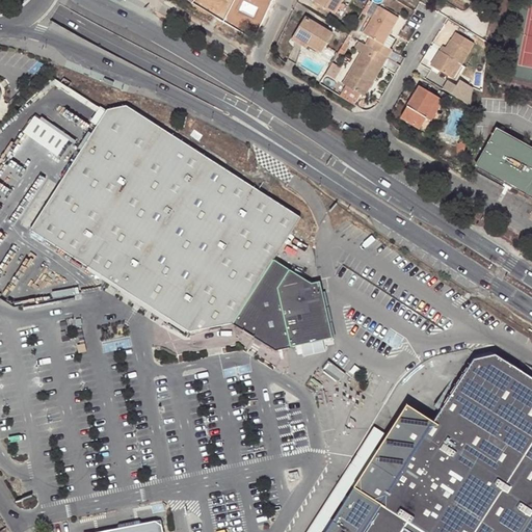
[(342,0),(316,0),(314,4),(334,15),(342,0)]
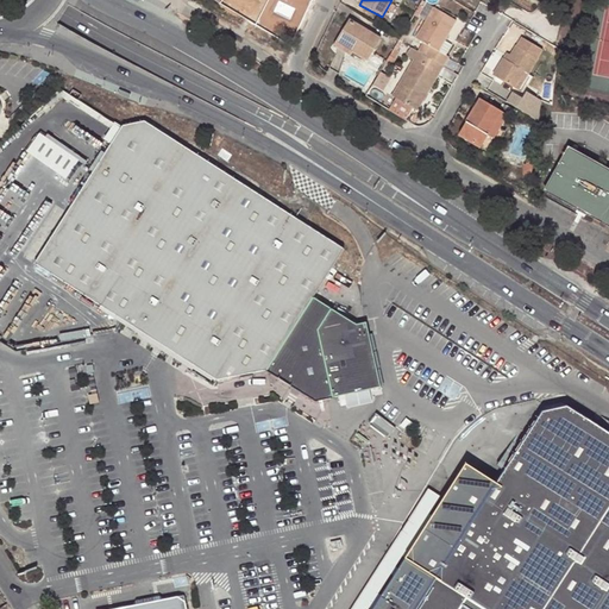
[(419,19),(425,23),(433,10),(426,6),(419,19)]
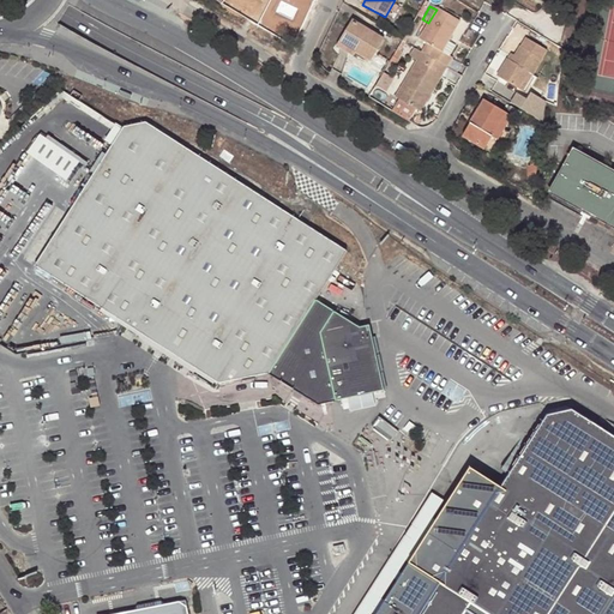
[(417,41),(426,46),(432,49),(427,58),(446,68),(451,59),(440,53),(458,23),(437,10),(428,23),(417,41)]
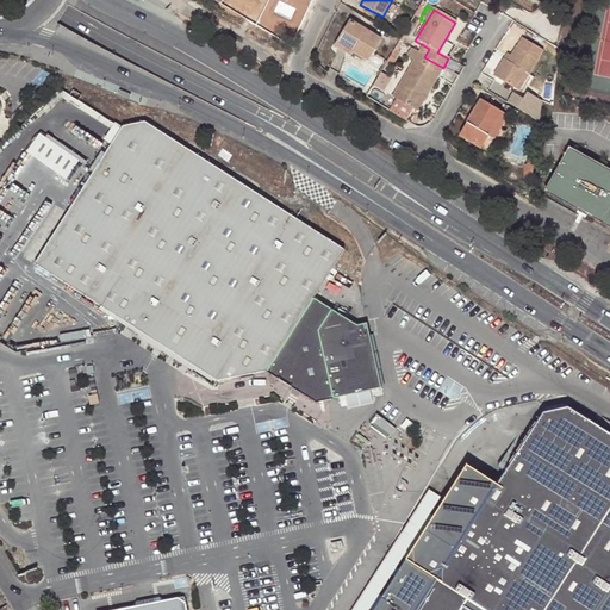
[(349,23),(336,43),(353,53),(368,62),(380,41),(349,23)]
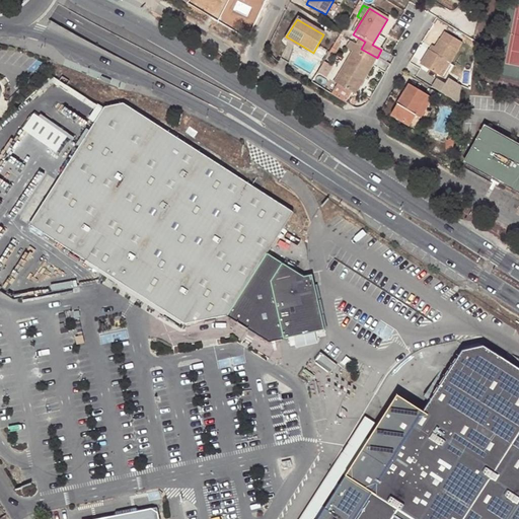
[(457,52),(456,52),(449,47),(454,40),(441,31),(435,40),(439,42),(432,54),(428,51),(419,66),(437,77),(446,63),(449,65),(457,52)]
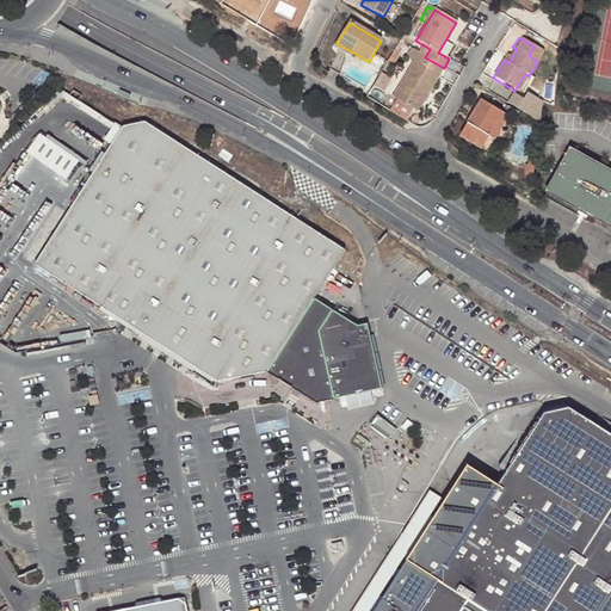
[(351,57),(353,53),(337,43),(334,48),(351,57)]
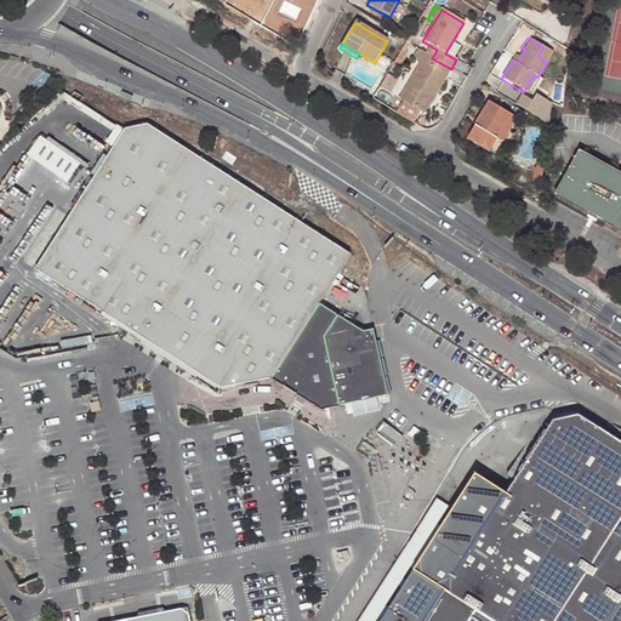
[(432,58),(437,50),(431,46),(426,55),(432,58)]
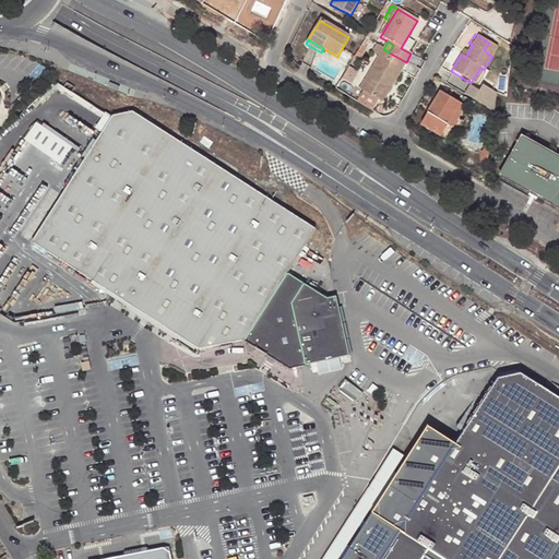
[(497,47),(489,43),(484,50),(491,56),(497,47)]
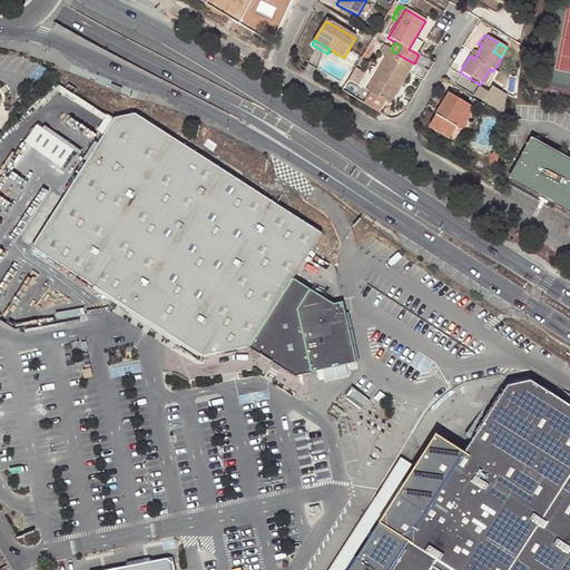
[(390,106),(414,64),(396,53),(391,50),(385,47),(380,56),(386,59),(366,92),(373,97),(385,104),(390,106)]
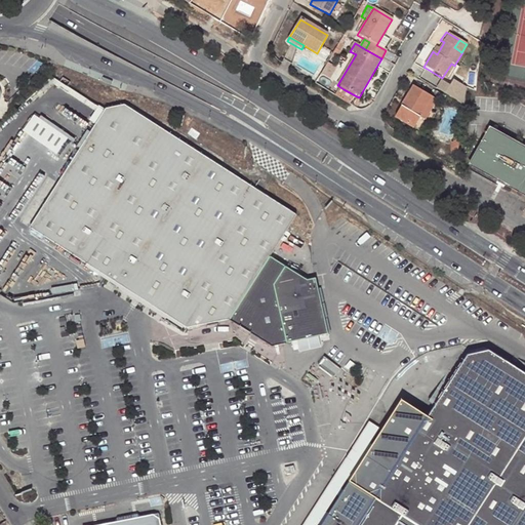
[(442,78),(446,80),(454,66),(451,64),(442,78)]
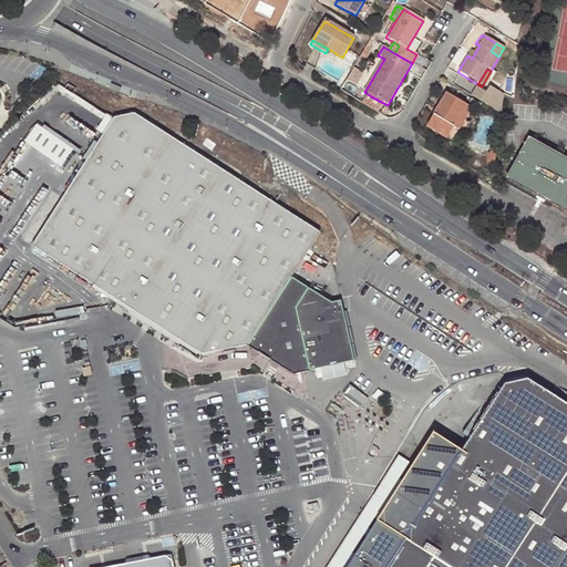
[(377,114),(383,103),(371,96),(364,107),(377,114)]
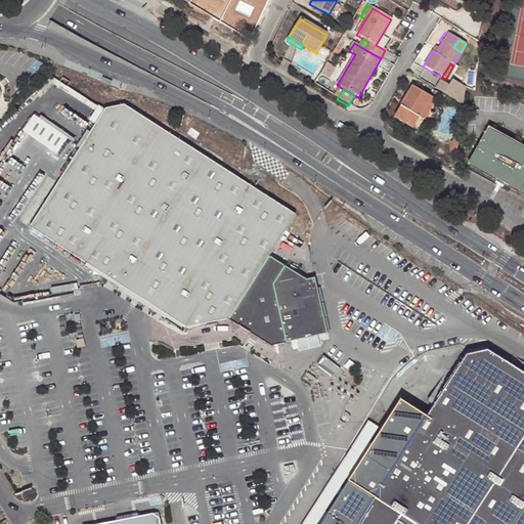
[(392,121),(410,132),(429,101),(409,90),(392,121)]
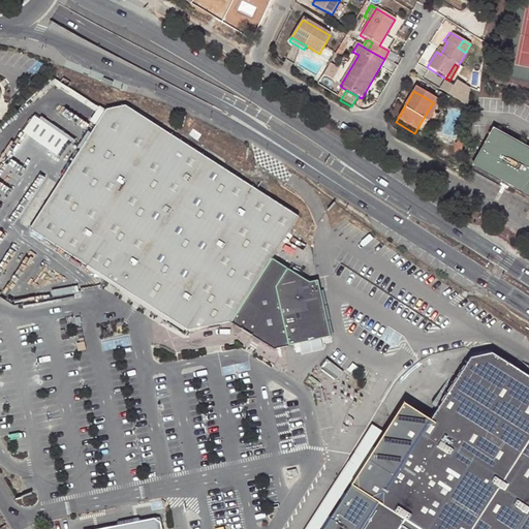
[(437,105),(433,102),(414,133),(418,136),(437,105)]
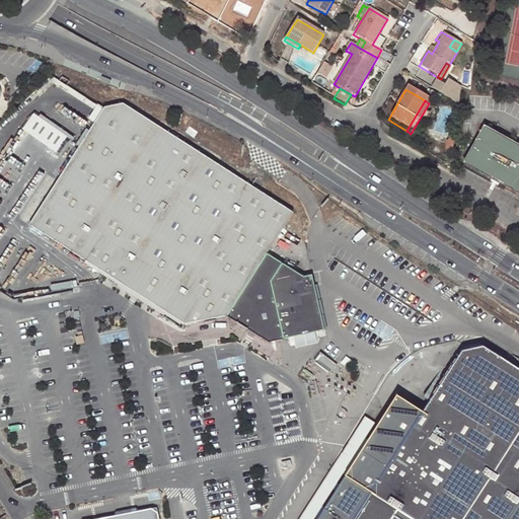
[(29,225),(75,253),(86,261),(119,282),(166,311),(181,321),(184,323),(227,314),(269,341),(324,327),(312,274),(303,276),(267,251),(291,211),(122,103),(103,107),(93,124),(57,181),(29,225)]
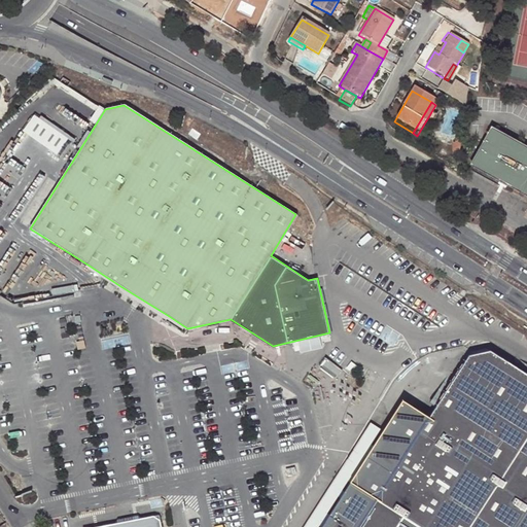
[(89,121),(95,126),(104,110),(98,107),(89,121)]
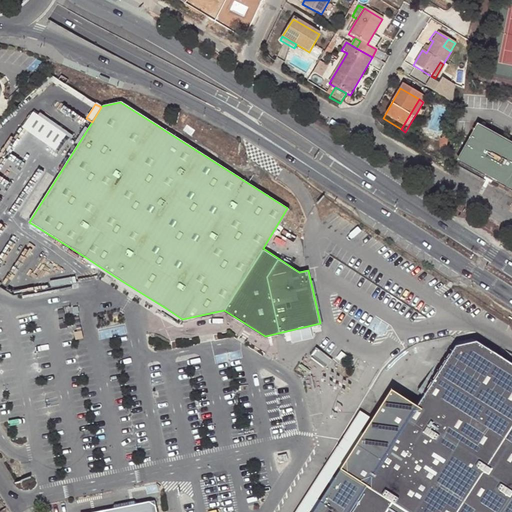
[(65,136),(31,113),(21,128),(54,151),(65,136)]
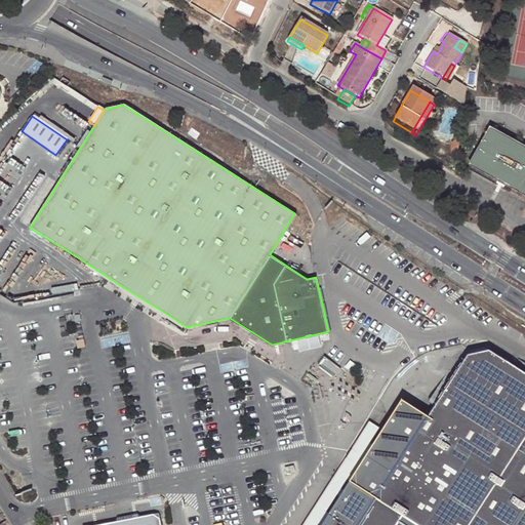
[(524,147),(490,128),(470,165),(524,195),(524,147)]
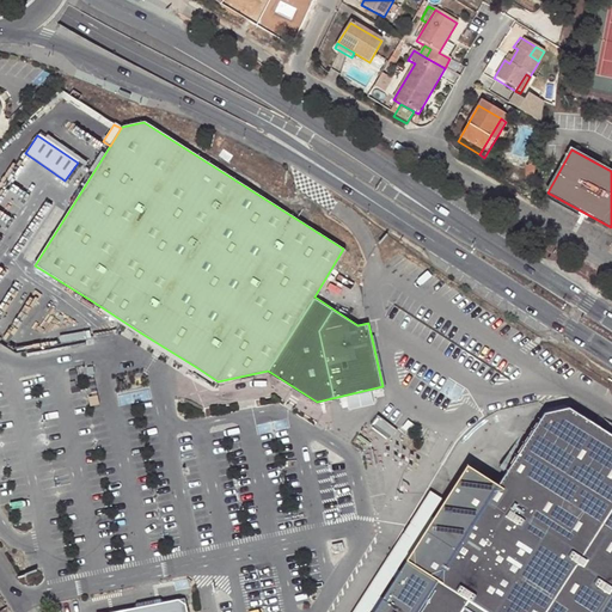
[(527,163),(526,175),(534,176),(537,158),(532,157),(531,163),(527,163)]
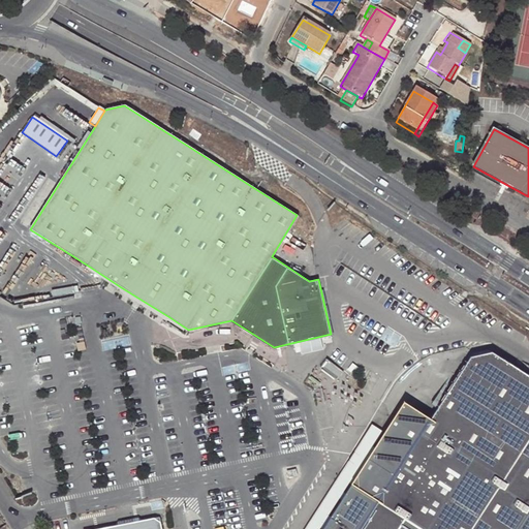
[(528,528),(528,375),(493,352),(471,358),(430,419),(405,403),(375,448),(374,450),(363,443),(345,470),(356,477),(351,486),(346,494),(342,501),(331,518),(323,528),(528,528)]
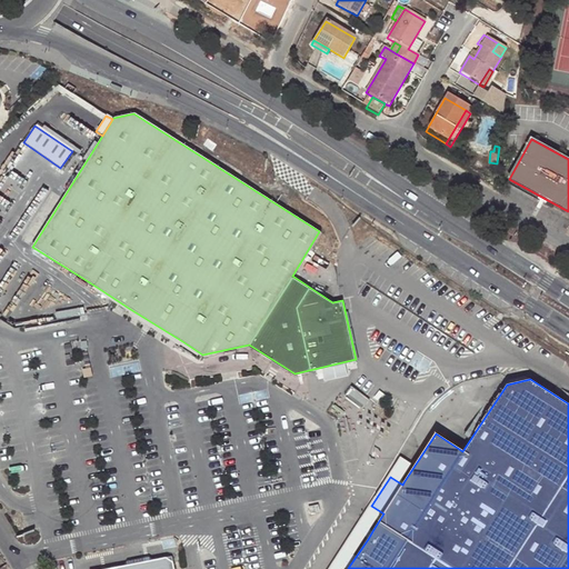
[(351,386),(343,396),(361,409),(369,400),(351,386)]
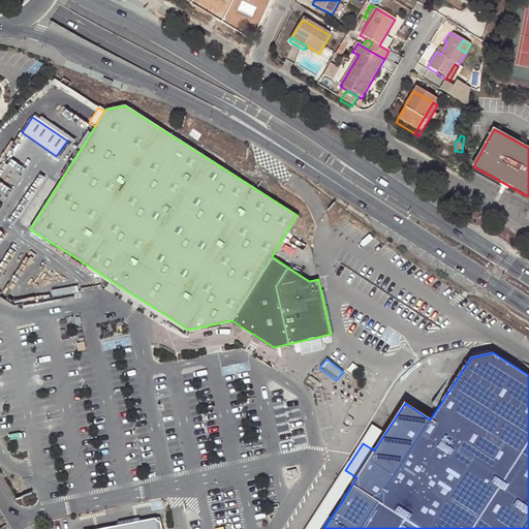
[(374,450),(375,448),(372,446),(381,431),(371,425),(304,528),(319,528),(320,528),(323,528),(331,518),(328,516),(339,499),(342,501),(346,494),(343,493),(348,484),(351,486),(356,477),(345,470),(363,443),(374,450)]
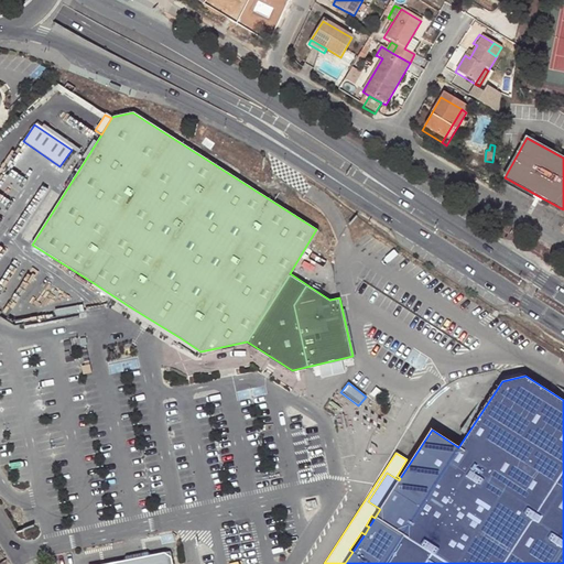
[(317,508),(316,500),(306,502),(307,510),(317,508)]
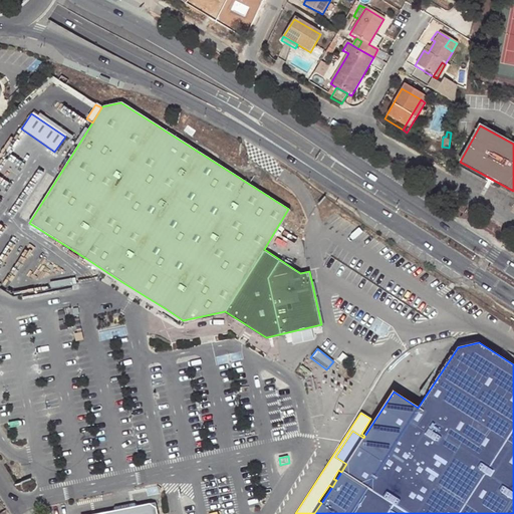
[(156,513),(154,502),(96,513),(156,513)]
